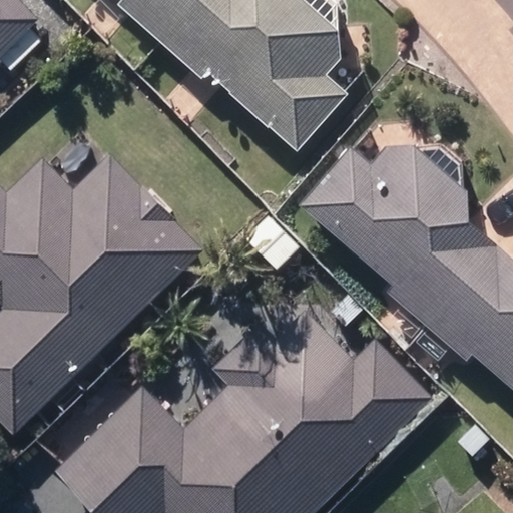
[(0,0),(0,58),(12,71),(42,42),(28,28),(40,16),(23,0),(0,0)]
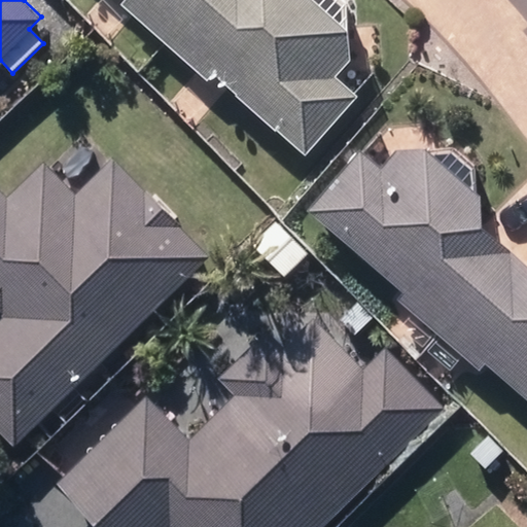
[(119,0),(117,3),(161,42),(197,0),(119,0)]
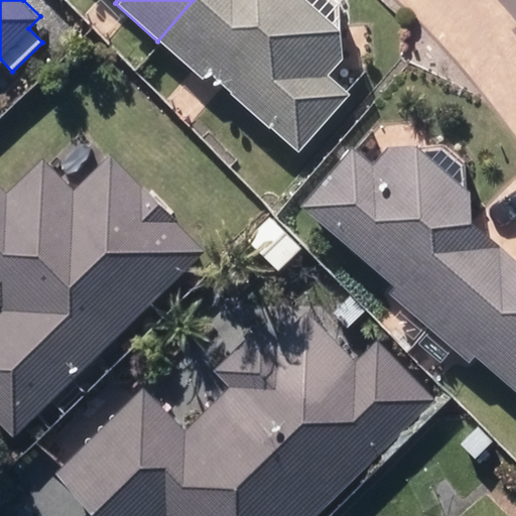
[(192,0),(157,41),(198,78),(205,70),(298,153),(351,95),(329,75),(341,61),(339,32),(301,0),(192,0)]
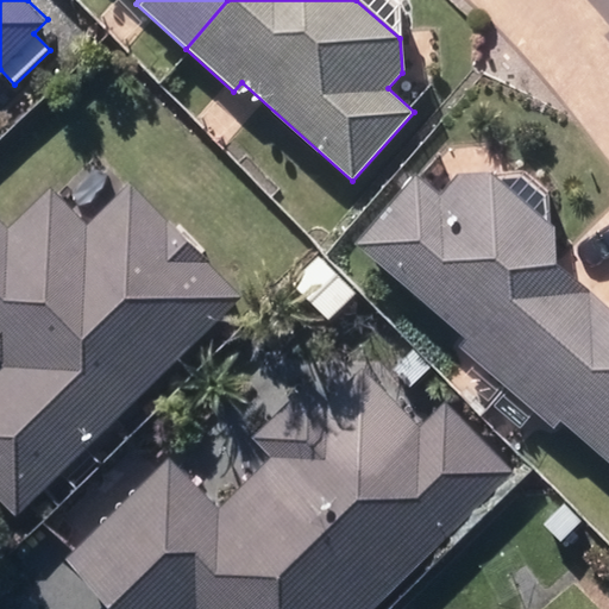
[(0,370),(0,494),(18,514),(242,294),(131,181),(112,200),(113,188),(105,175),(88,171),(75,182),(71,198),(81,211),(99,214),(87,225),(49,187),(11,225),(0,214),(0,356),(7,364),(0,370)]
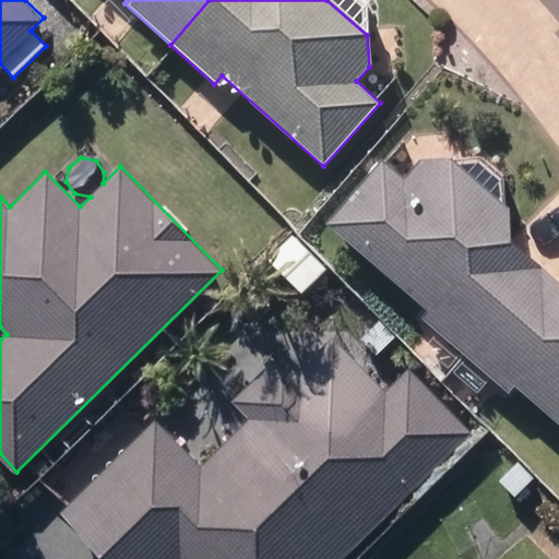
[(502,210),(448,162),(414,162),(395,180),(375,163),(325,215),(465,346),(534,273),(502,244),(502,210)]
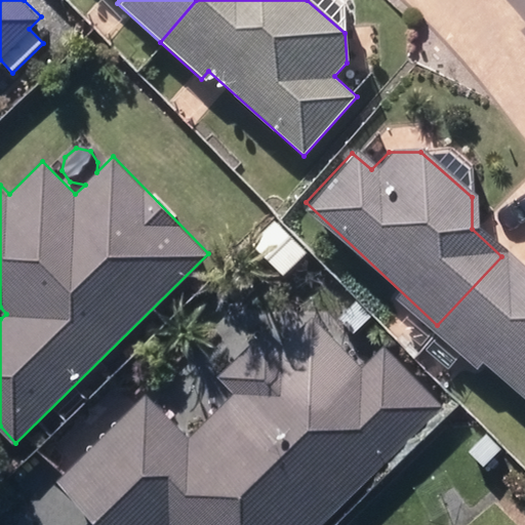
[(305,253),(271,220),(245,246),(279,280),(305,253)]
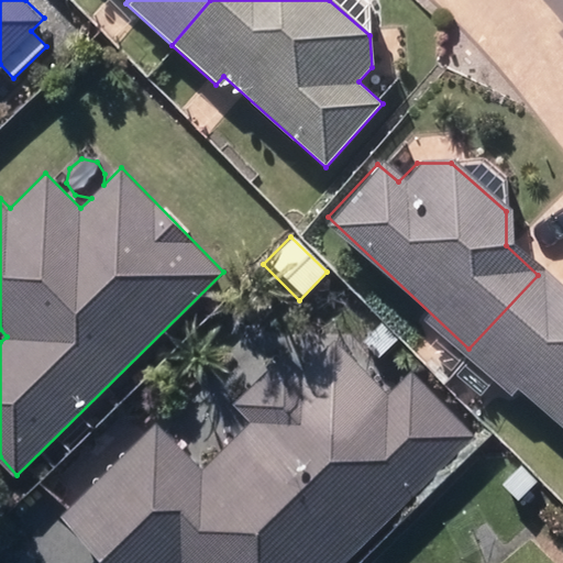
[(523,381),(562,418),(562,298),(538,275),(468,349),(512,390),(523,381)]
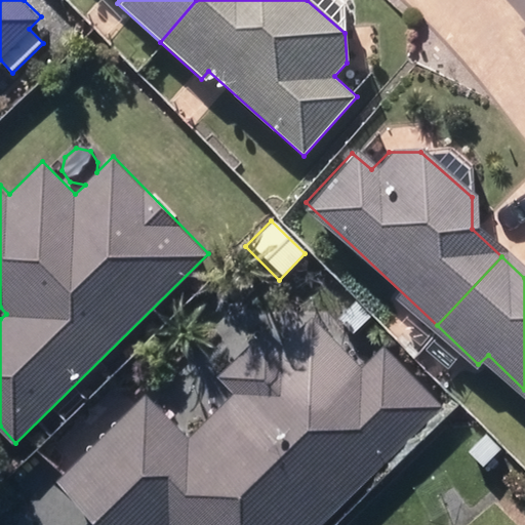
[(338,318),(354,334),(370,321),(354,305),(338,318)]
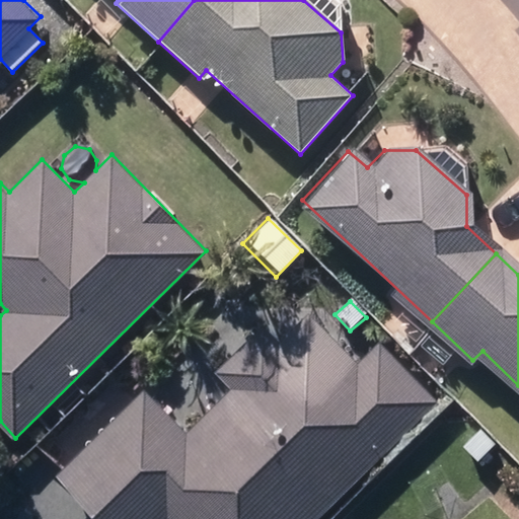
[(316,518),(438,401),(380,342),(359,363),(309,312),(279,342),(263,323),(216,369),(232,387),(187,432),(144,389),(130,403),(107,381),(23,462),(47,485),(57,474),(100,518),(316,518)]
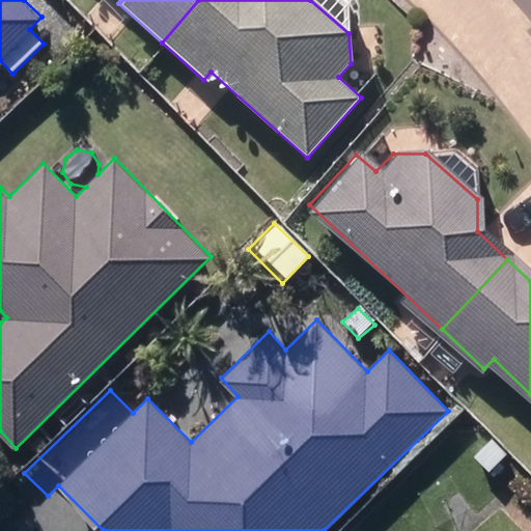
All buildings are outlined.
